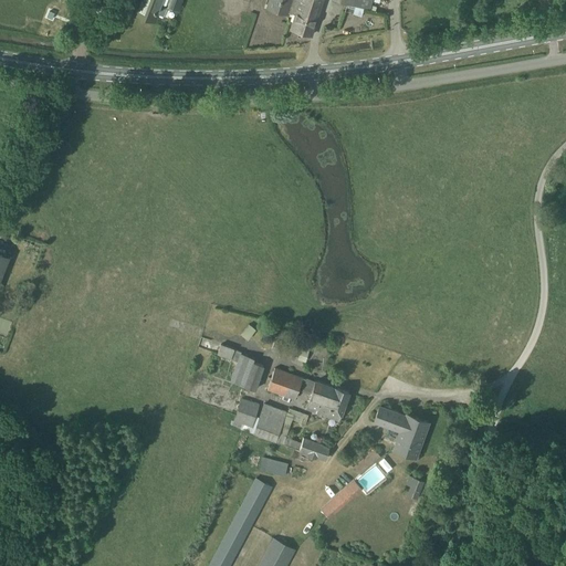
[(143,16),(143,17),(143,19),(146,20),(148,19),(148,18),(150,19),(154,11),(164,16),(168,6),(178,9),(180,0),(139,0),(138,3),(139,4),(136,13),(143,16)]
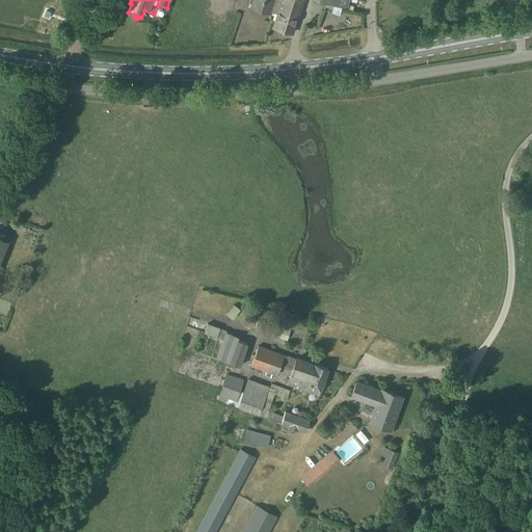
[(254,0),(251,7),(270,12),(271,11),(274,12),(274,11),(275,11),(278,0),(254,0)]
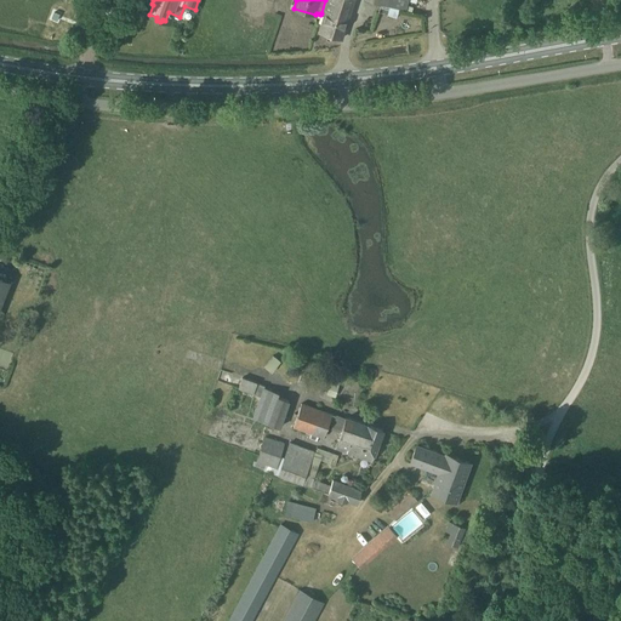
[(325,0),(322,13),(325,15),(320,30),(342,36),(354,0),(325,0)]
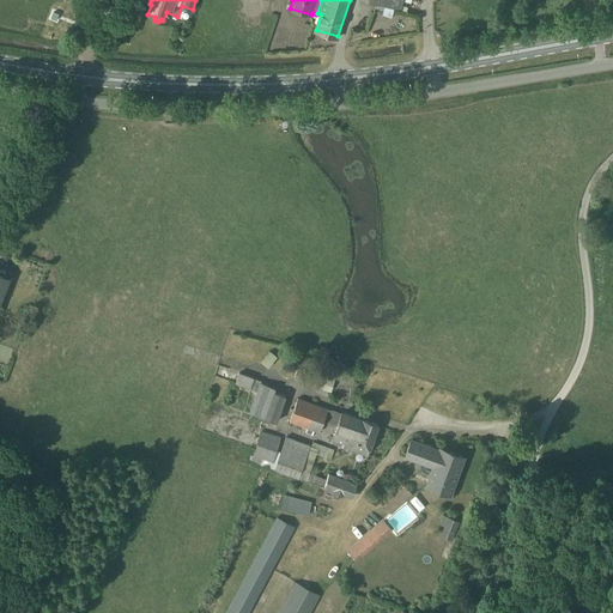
[(368,0),(380,4),(382,4),(400,11),(404,0),(368,0)]
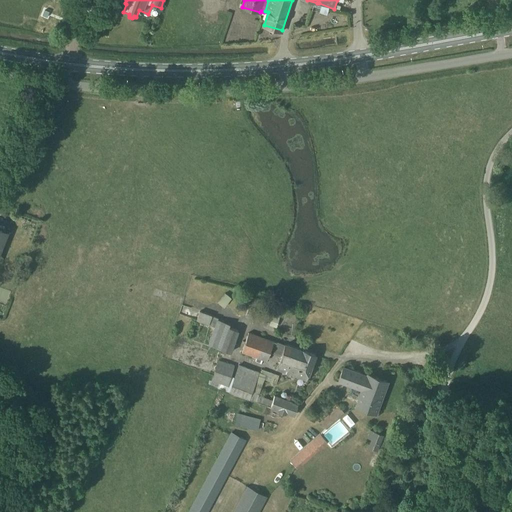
[(0,256),(9,235),(0,231),(0,256)]
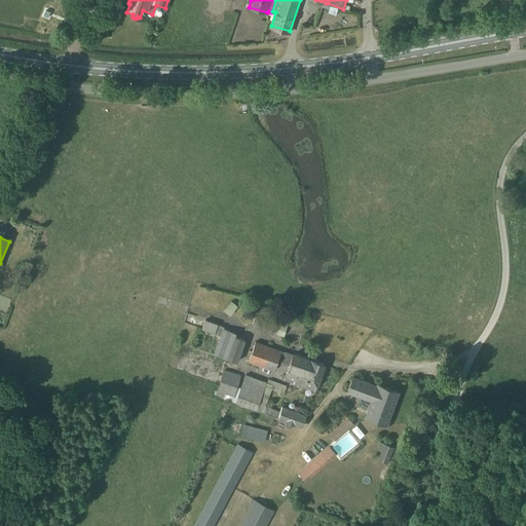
[(224,310),(229,315),(236,305),(231,301),(224,310)]
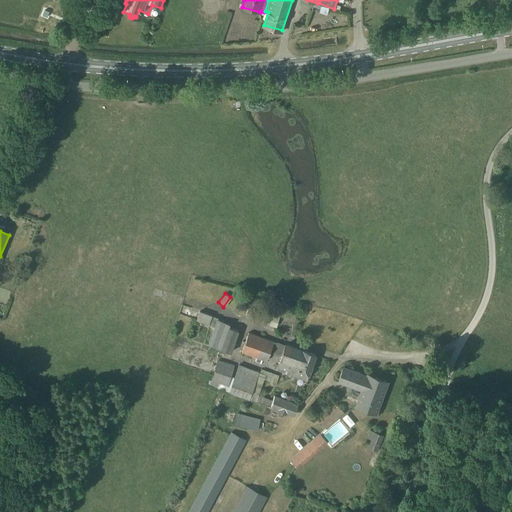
[(196,320),(214,327),(208,344),(231,353),(239,330),(229,327),(230,324),(218,319),(219,318),(200,310),(196,320)]
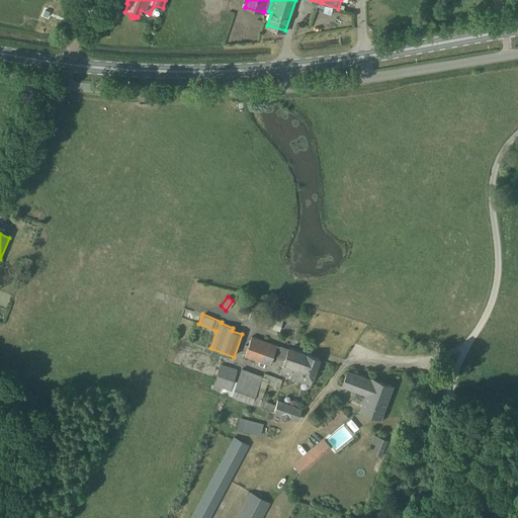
[(244,356),(260,362),(259,365),(264,367),(266,364),(269,365),(274,352),(277,354),(276,357),(283,360),(280,370),(281,370),(279,374),(288,377),(289,377),(311,384),(320,359),(306,354),(288,348),(288,349),(280,346),(280,347),(277,346),(277,345),(252,336),(244,356)]
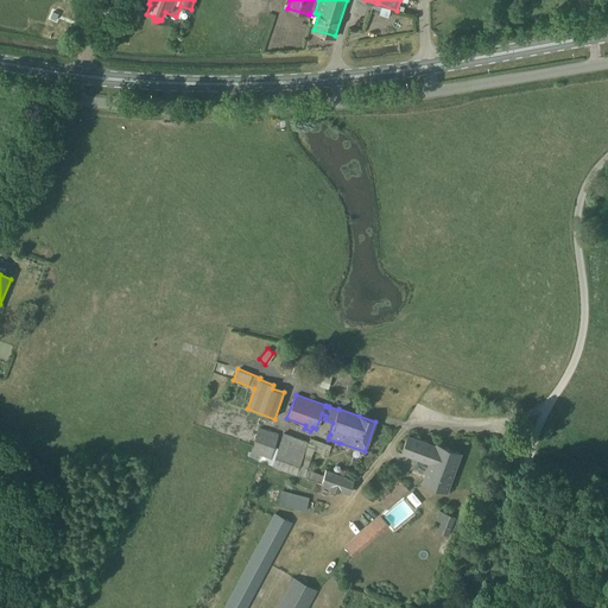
[(296,474),(305,477),(314,480),(321,483),(324,475),(308,469),(314,450),(328,455),(331,445),(311,438),(308,441),(284,432),(278,449),(274,447),(279,434),(259,426),(251,451),(249,451),(248,456),(272,466),(296,474)]
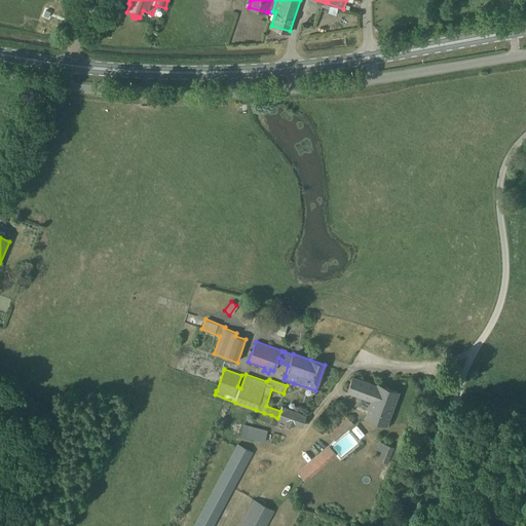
[(357,407),(367,411),(365,417),(385,425),(398,393),(398,391),(378,384),(377,386),(352,377),(347,391),(361,396),(357,407)]
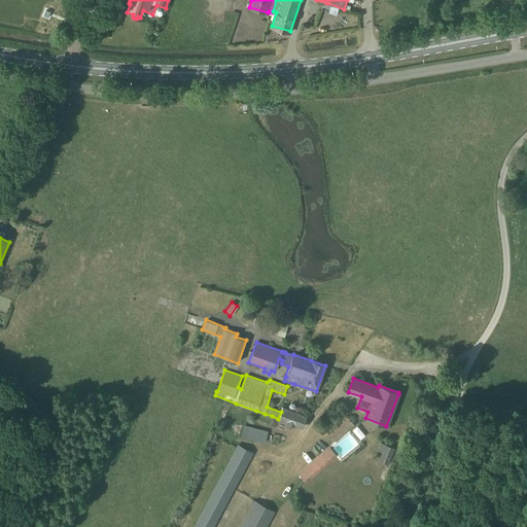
[(285,423),(294,426),(294,425),(303,428),(308,415),(283,406),(281,412),(278,419),(278,420),(286,422),(285,423)]
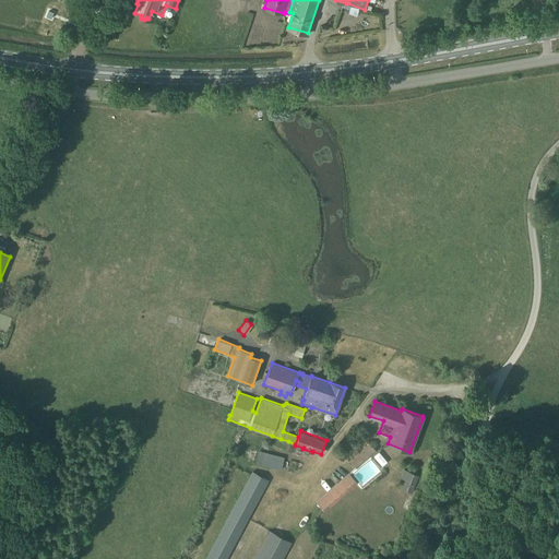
[(357,470),(377,451),(370,443),(349,461),(357,470)]
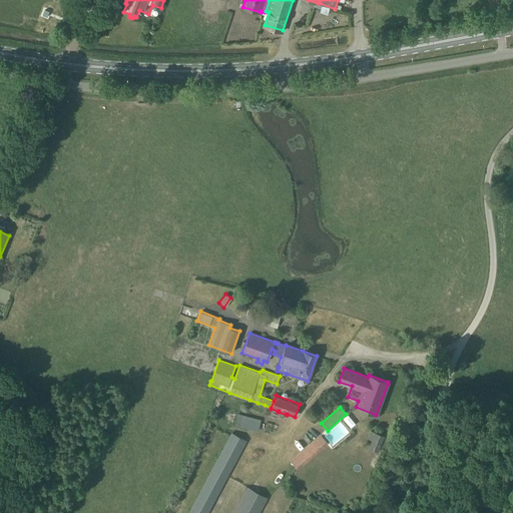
[(259,431),(261,420),(238,414),(235,425),(259,431)]
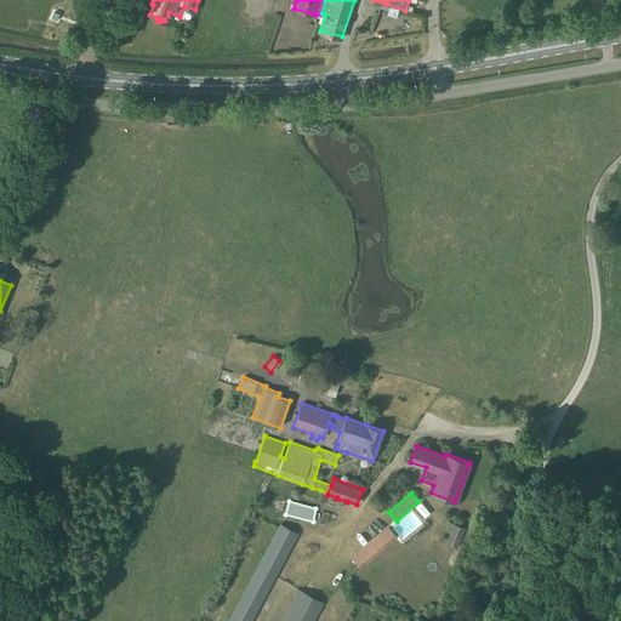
[(445,531),(451,534),(448,542),(459,547),(467,528),(450,522),(445,531)]
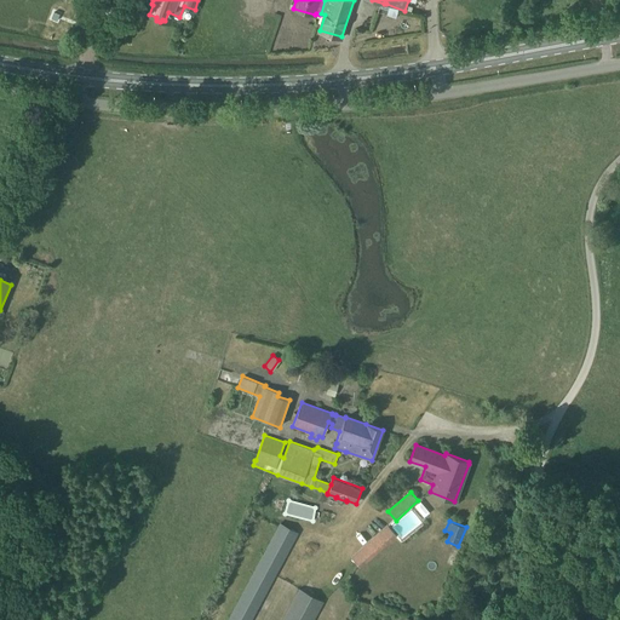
[(280,522),(227,619),(251,619),(299,533),(280,522)]
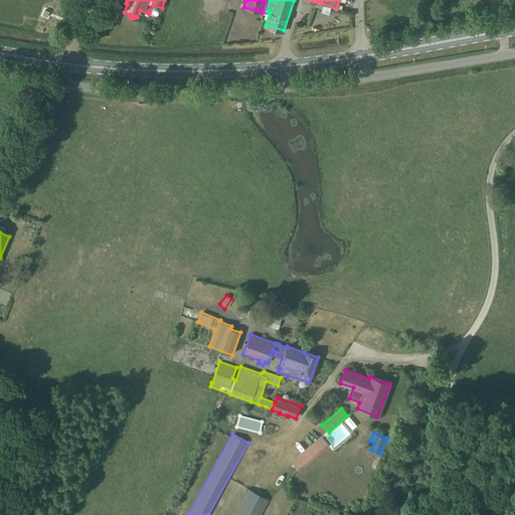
[(292,463),(299,472),(330,445),(322,436),(292,463)]
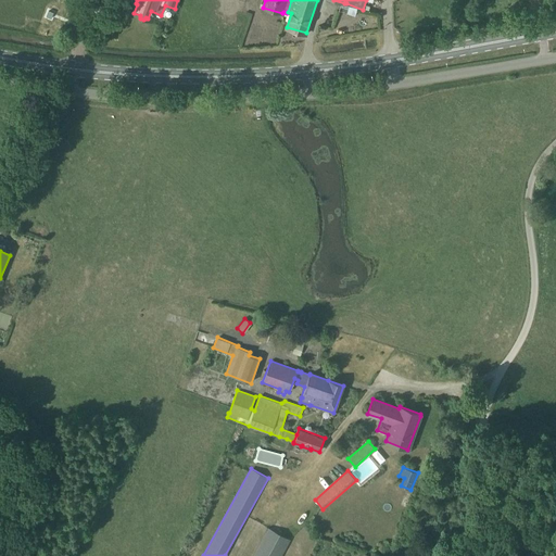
[(268,528),(252,555),(281,555),(291,540),(268,528)]
